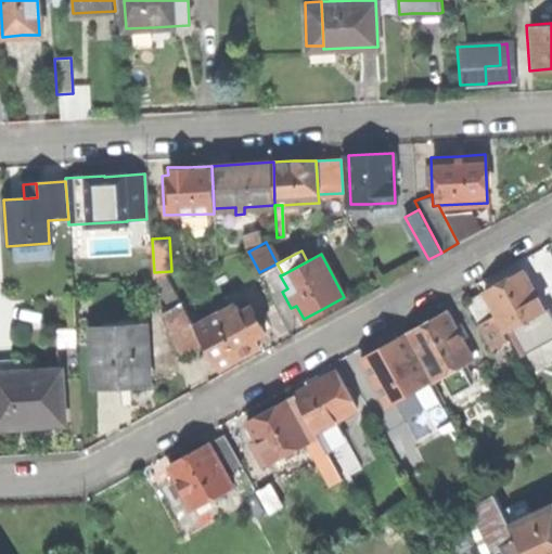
[(483,292),(504,331),(506,330),(543,310),(522,270),(501,282),(483,292)]
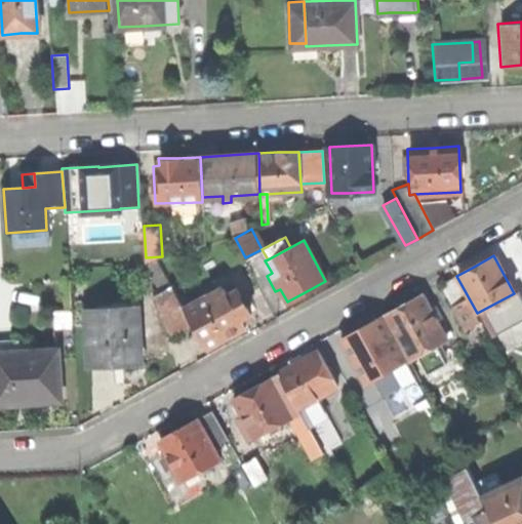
[(440,284),(453,307),(467,299),(454,277),(440,284)]
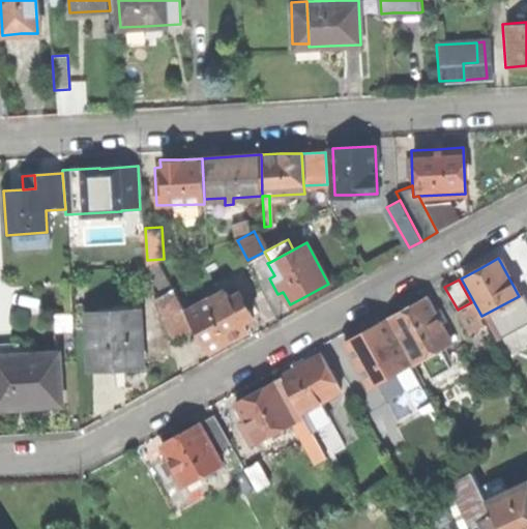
[(175,336),(194,327),(185,313),(173,290),(155,300),(175,336)]
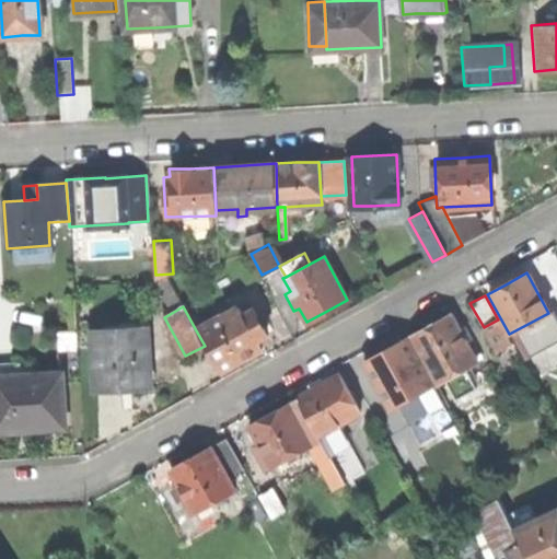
[(205,346),(218,371),(240,359),(259,348),(256,341),(266,336),(264,332),(269,328),(259,311),(254,314),(251,309),(241,314),(238,307),(196,330),(205,346)]
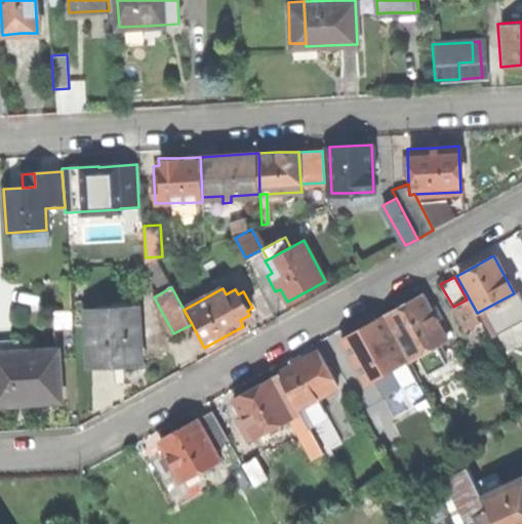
[(521,299),(517,291),(514,293),(479,312),(492,336),(521,319),(521,299)]
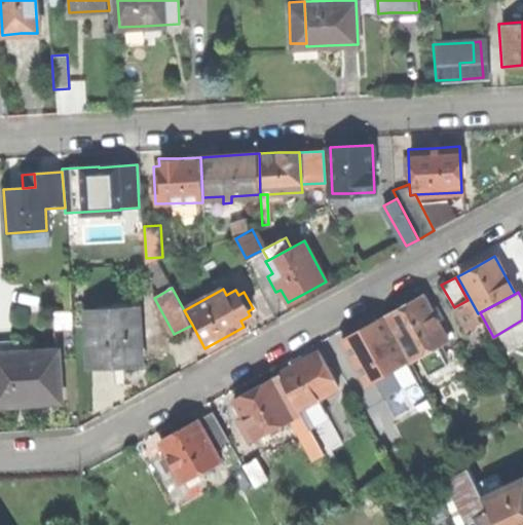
[(404,306),(386,316),(411,361),(420,357),(439,346),(447,341),(437,323),(428,308),(422,297),(404,306)]
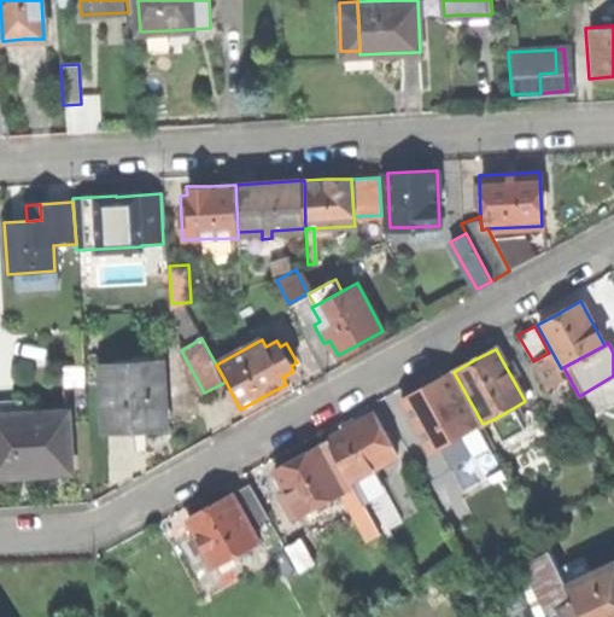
[(563,379),(549,353),(533,361),(548,388),(563,379)]
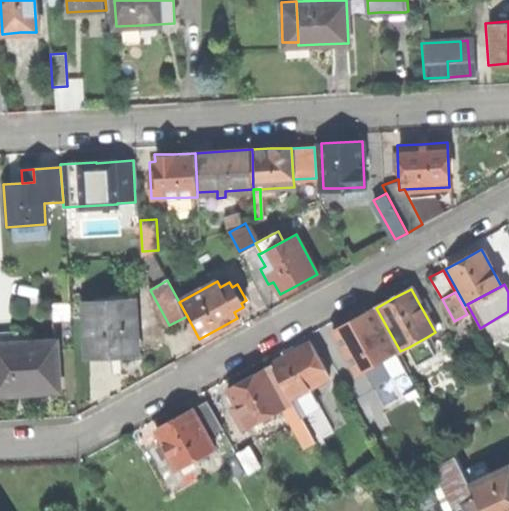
[(422,297),(417,300),(425,314),(430,311),(422,297)]
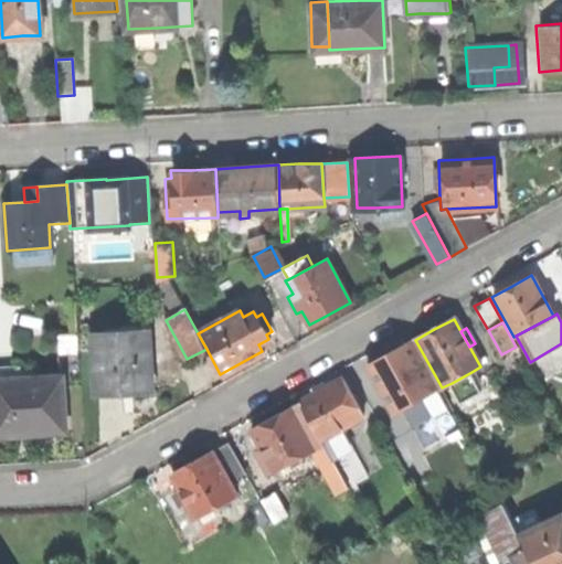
[(54,352),(74,351),(73,333),(53,334),(54,352)]
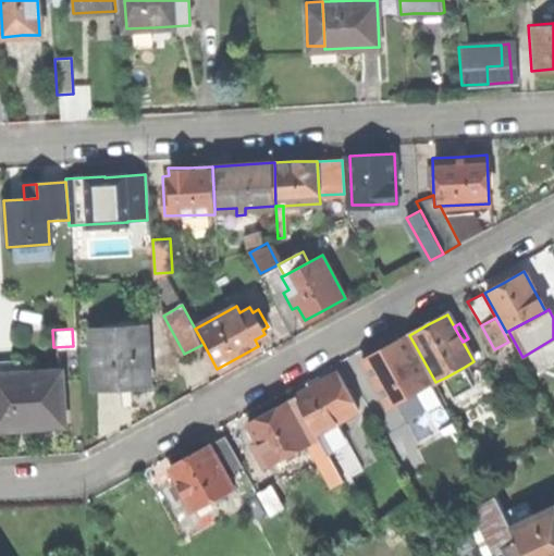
[(124,388),(147,387),(144,329),(89,332),(93,390),(124,388)]
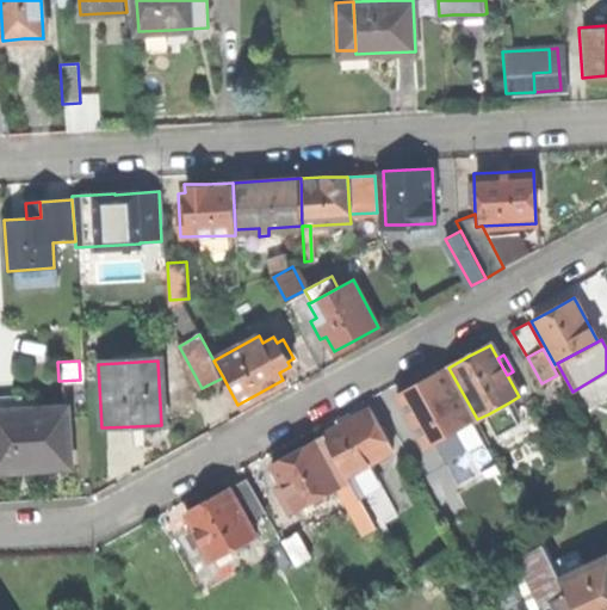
[(417,383),(394,396),(423,449),(432,444),(470,423),(441,370),(417,383)]
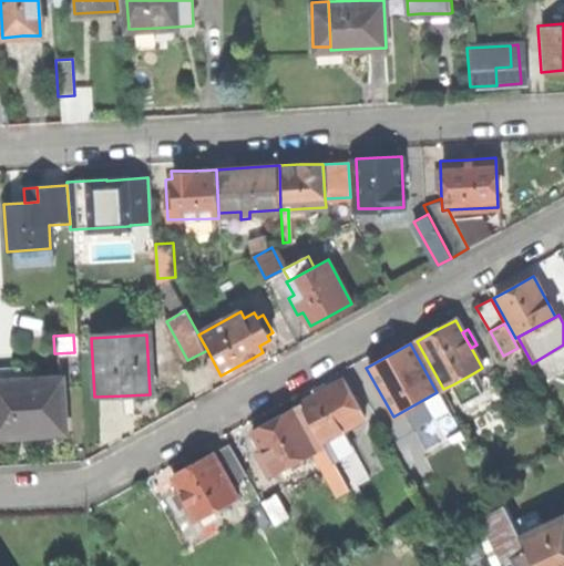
[(483,392),(473,373),(453,384),(463,403),(483,392)]
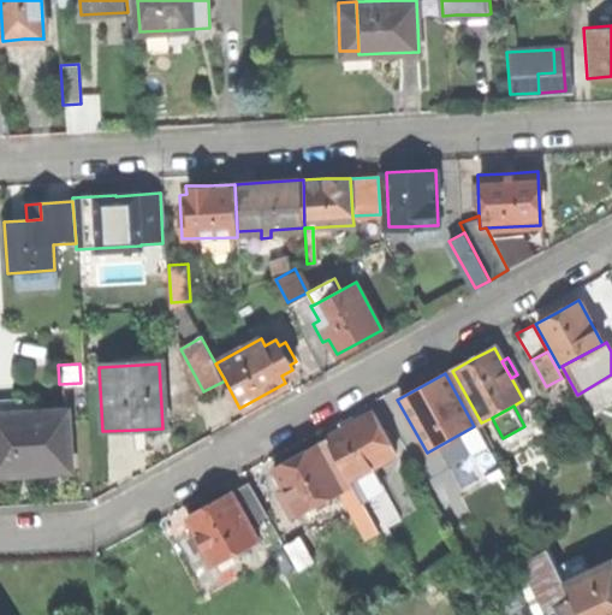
[(0,475),(69,472),(65,412),(23,414),(0,415),(0,475)]
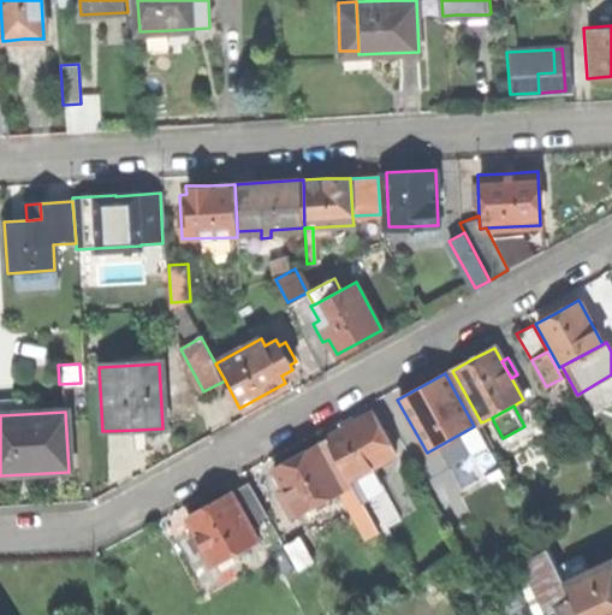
[(350,426),(328,438),(350,477),(367,468),(394,453),(373,414),(350,426)]
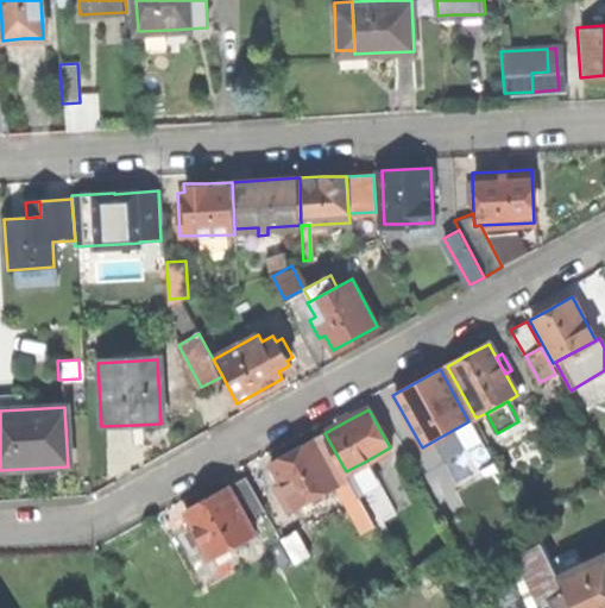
[(492,464),(468,421),(430,443),(453,486),(492,464)]
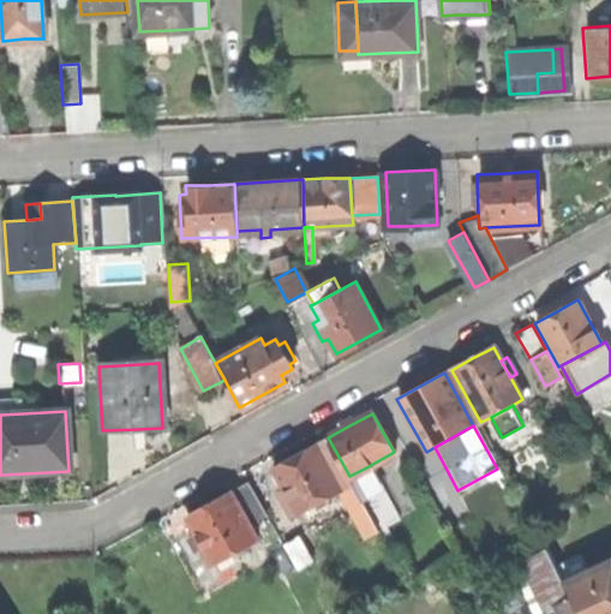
[(328,437),(316,443),(341,489),(353,483),(349,476),(328,437)]
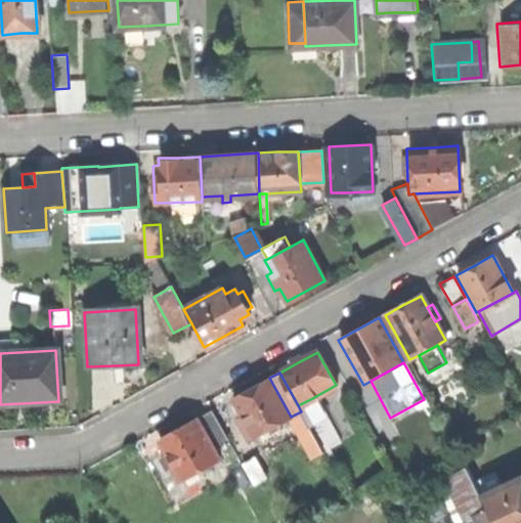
[(249,425),(255,436),(291,417),(269,378),(252,388),(233,397),(240,408),(249,425)]
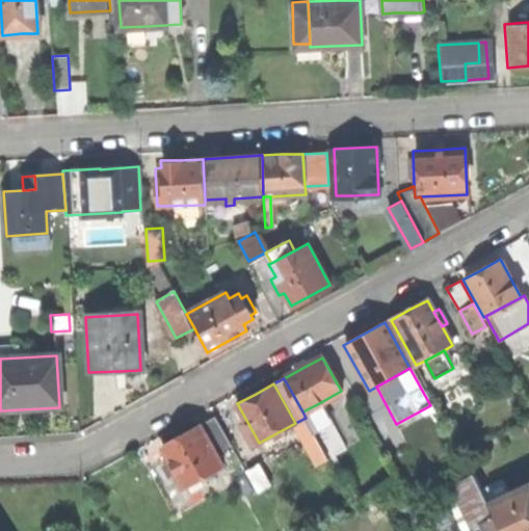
[(342,450),(317,404),(302,412),(306,418),(327,458),(342,450)]
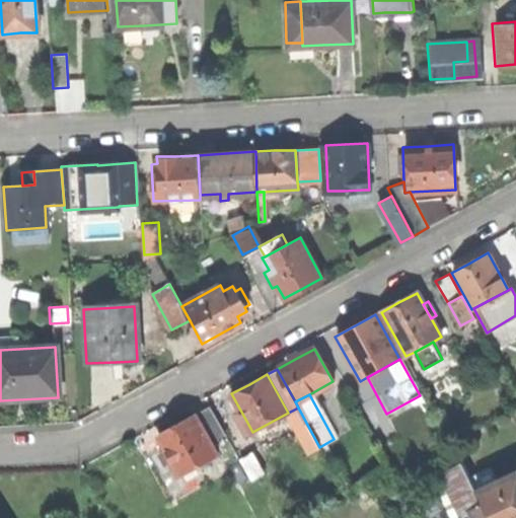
[(239,424),(246,421),(237,404),(230,409),(239,424)]
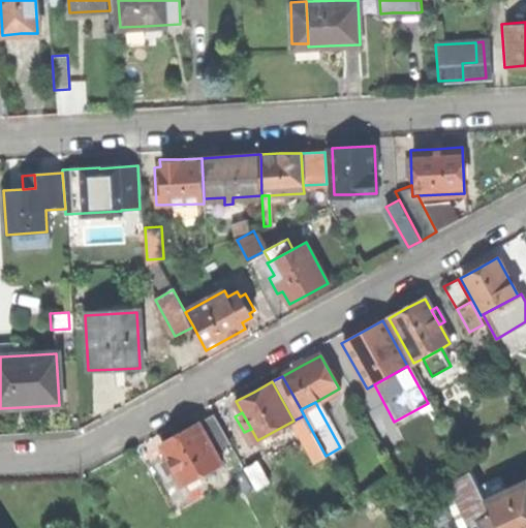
[(213,413),(196,423),(213,452),(228,442),(213,413)]
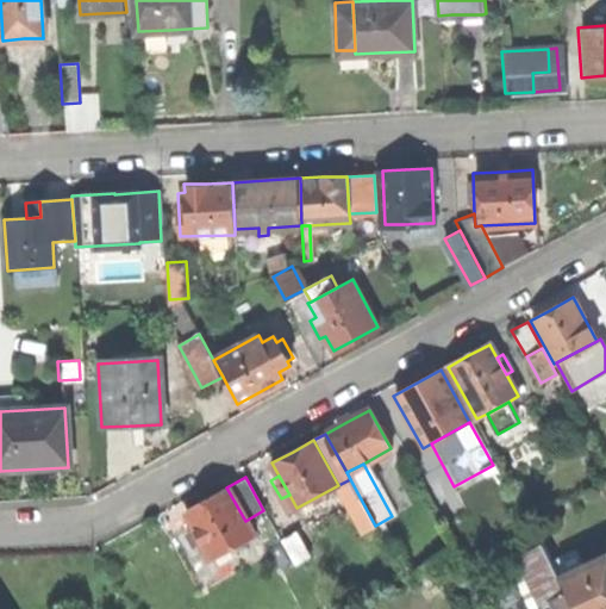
[(204,499),(183,511),(210,559),(254,535),(245,521),(226,488),(204,499)]
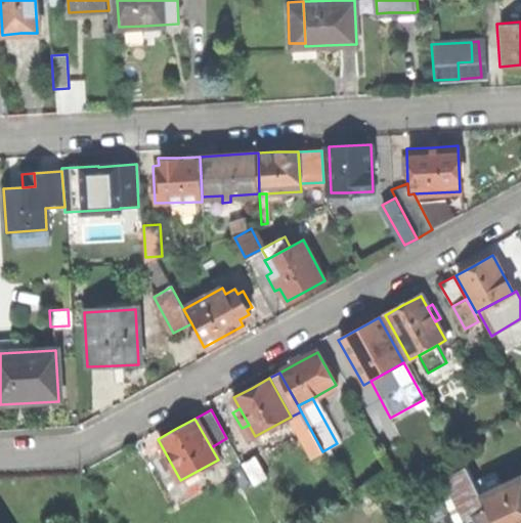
[(242,464),(253,483),(265,476),(254,456),(242,464)]
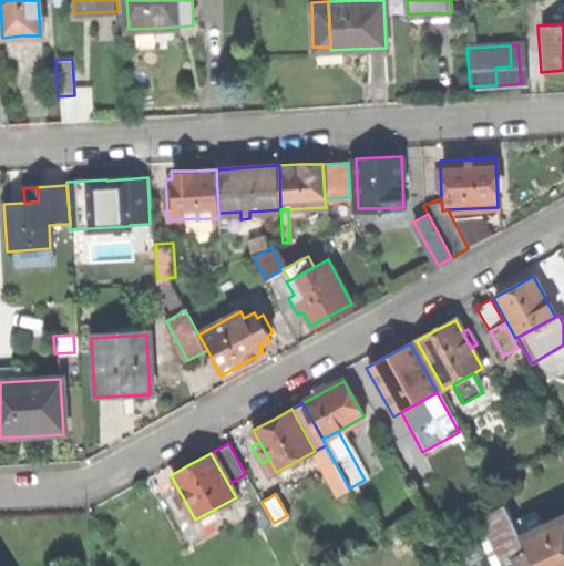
[(514,559),(527,553),(521,539),(514,525),(505,506),(484,516),(506,563),(514,559)]
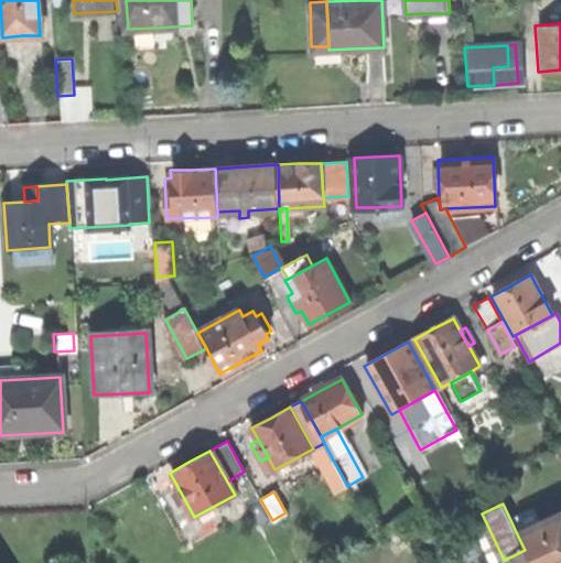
[(511,522),(518,537),(539,527),(531,512),(511,522)]
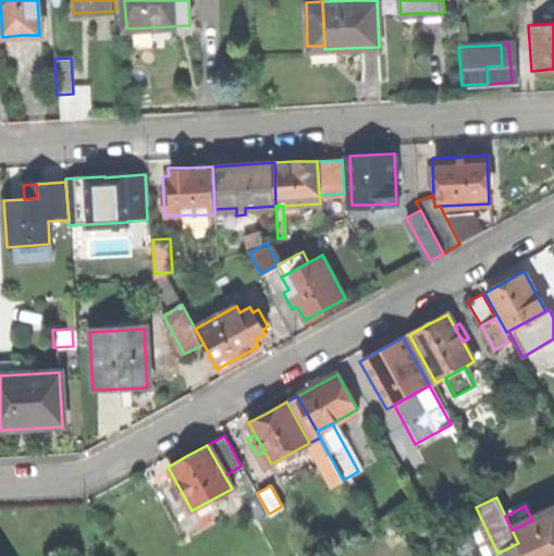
[(553,555),(553,509),(532,520),(512,530),(518,543),(525,555),(553,555)]
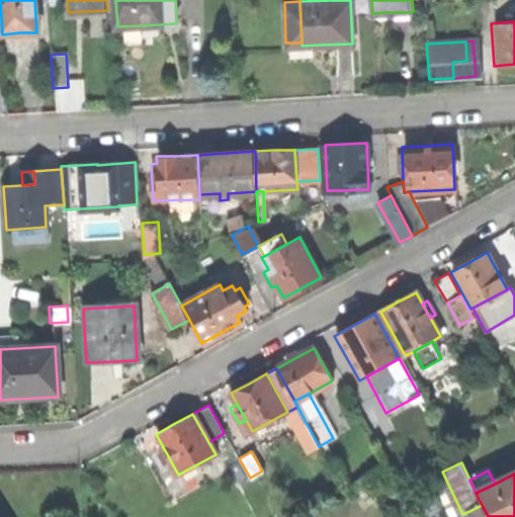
[(469,511),(471,516),(488,516),(482,505),(469,511)]
